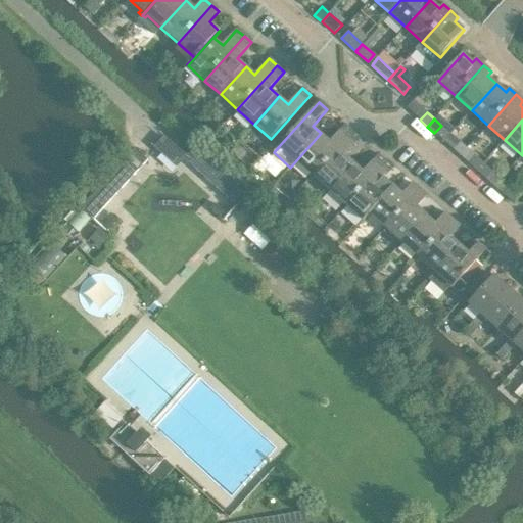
[(321,133),(290,168),(296,161),(313,176),(351,132),(345,126),(330,142),(321,133)]
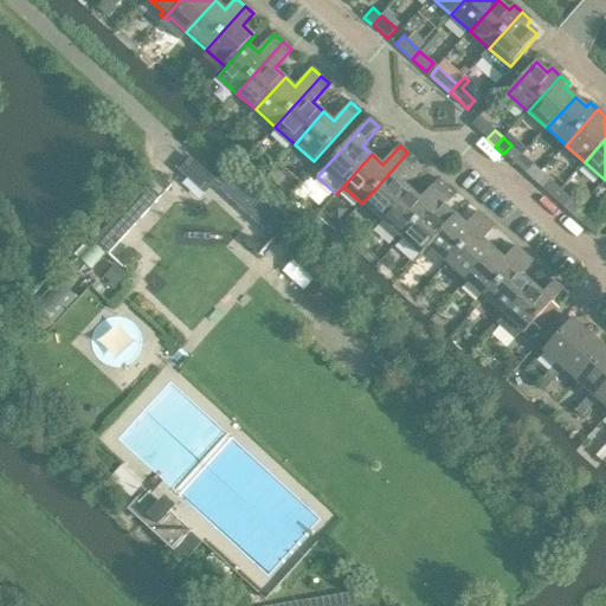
[(407,153),(362,204),(381,221),(411,188),(400,180),(417,161),(407,153)]
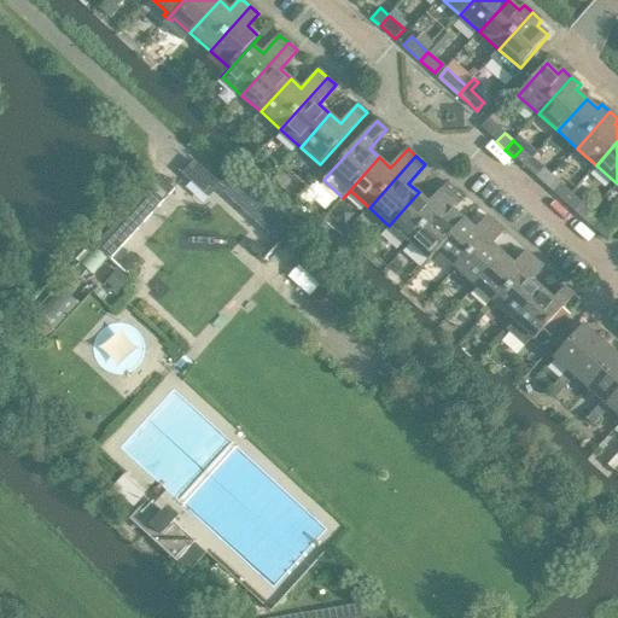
[(194,161),(182,174),(200,191),(214,178),(208,173),(194,161)]
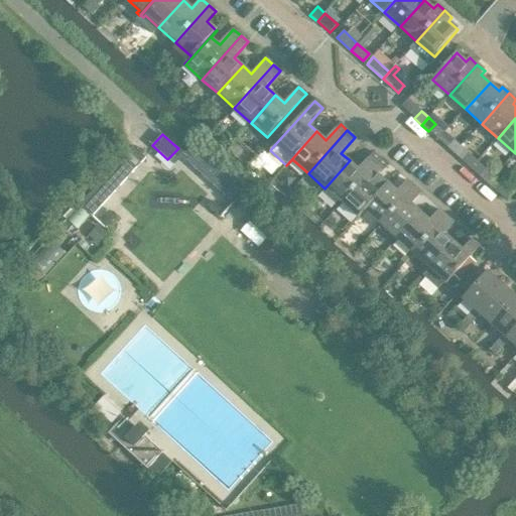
[(454,140),(447,147),(455,154),(461,146),(454,140)]
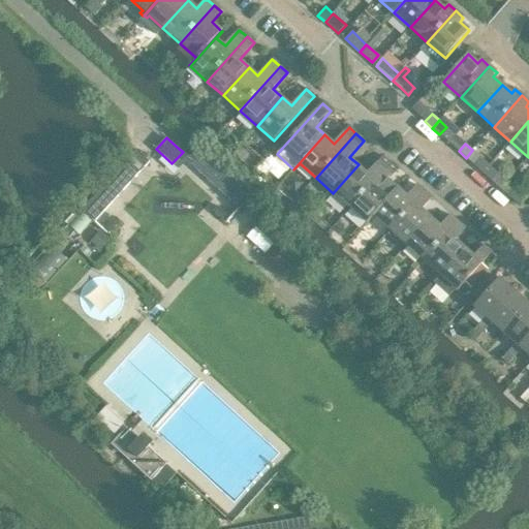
[(188,157),(186,161),(231,203),(229,206),(236,211),(237,211),(241,215),(242,215),(244,212),(249,206),(244,201),(247,198),(249,195),(196,149),(188,157)]
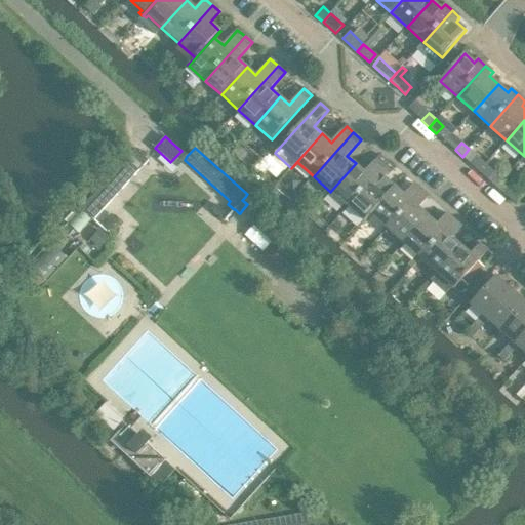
[(469,149),(462,157),(470,163),(476,156),(469,149)]
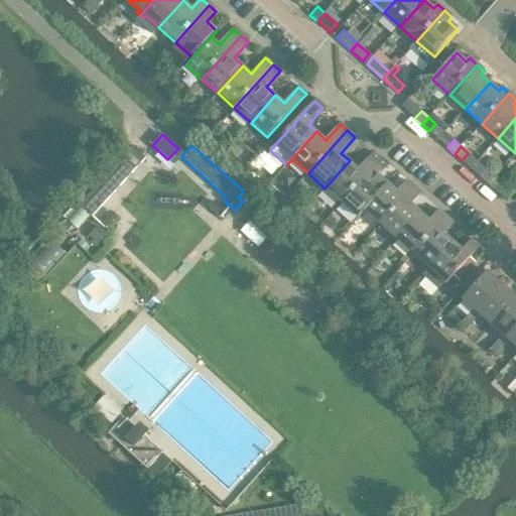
[(79,206),(91,217),(144,158),(132,147),(79,206)]
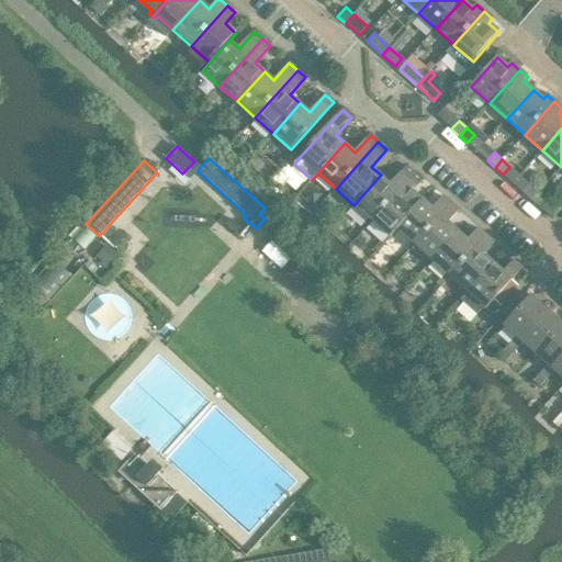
[(381,175),(353,205),(371,221),(414,173),(406,167),(391,184),(381,175)]
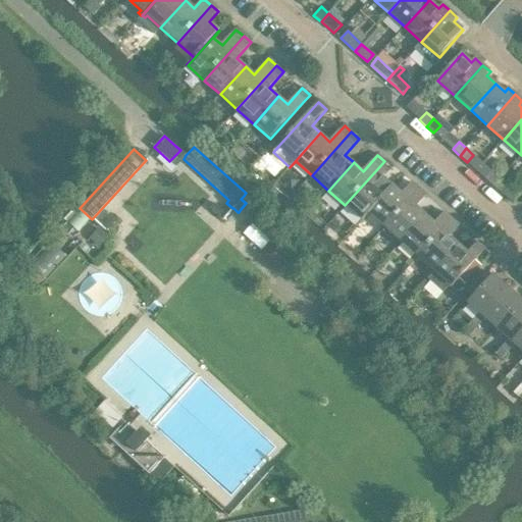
[(384,161),(345,205),(363,221),(369,213),(387,193),(386,192),(378,185),(393,168),(384,161)]
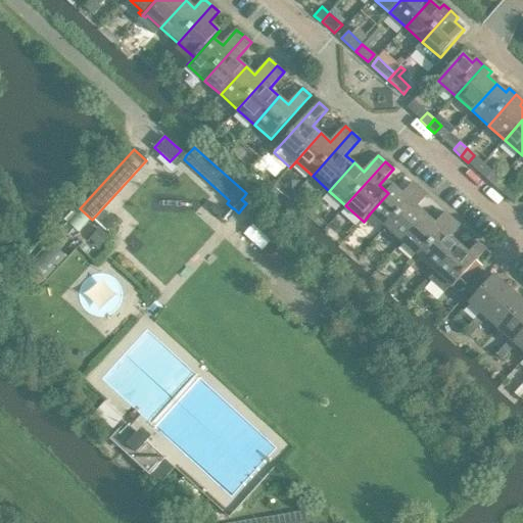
[(493,172),(486,179),(493,185),(501,179),(493,172)]
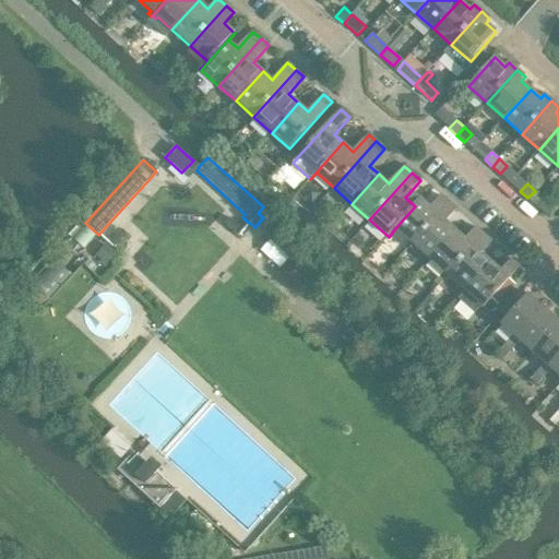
[(535,191),(527,198),(535,205),(543,198),(535,191)]
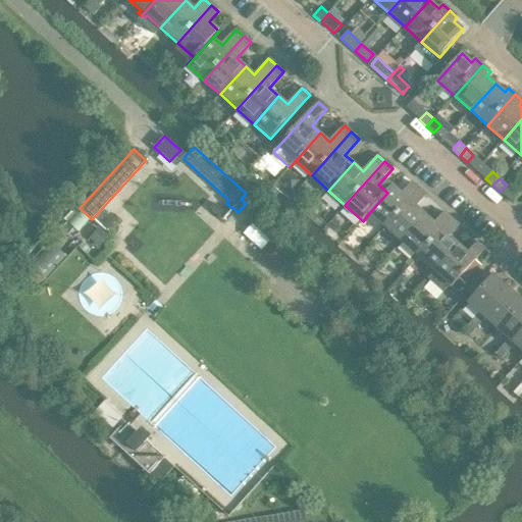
[(369,213),(385,227),(419,190),(412,184),(402,194),(393,186),(386,192),(387,193),(369,213)]
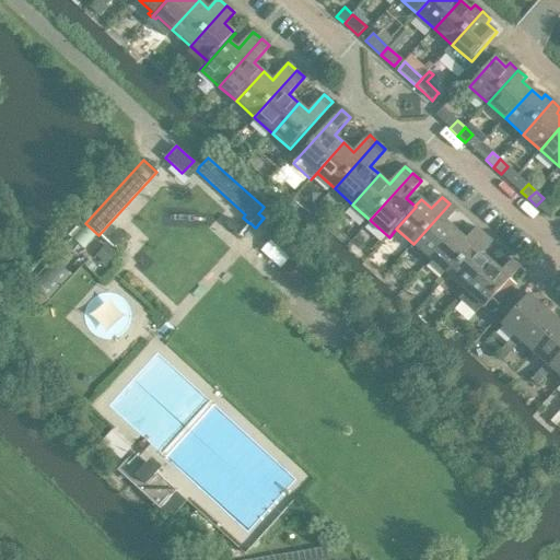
[(450,203),(413,244),(431,260),(457,231),(446,222),(457,210),(450,203)]
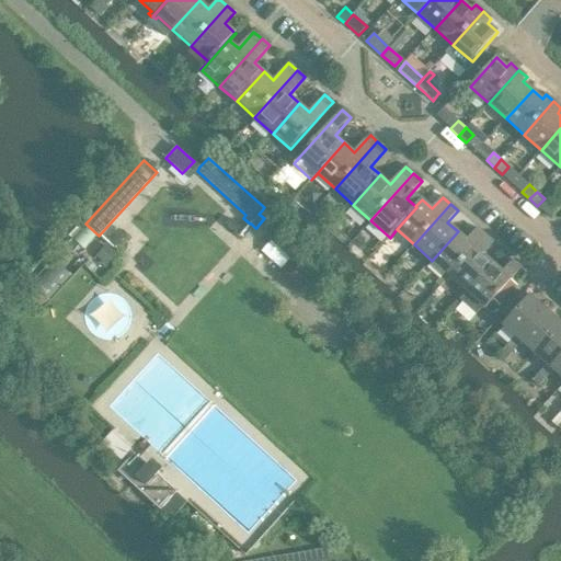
[(230,218),(226,224),(240,236),(244,230),(230,218)]
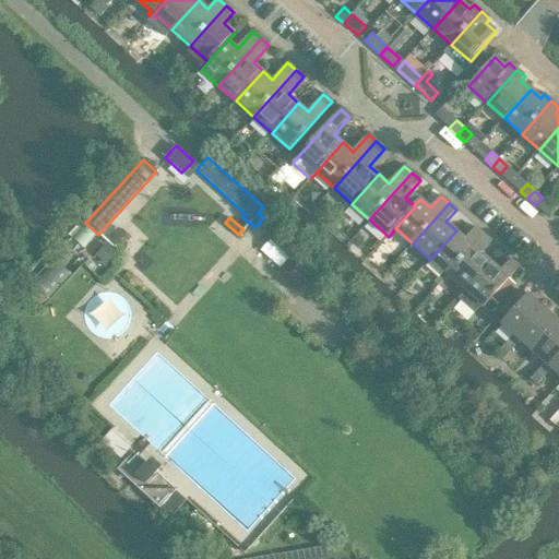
[(456,230),(430,260),(448,275),(484,235),(476,228),(466,239),(456,230)]
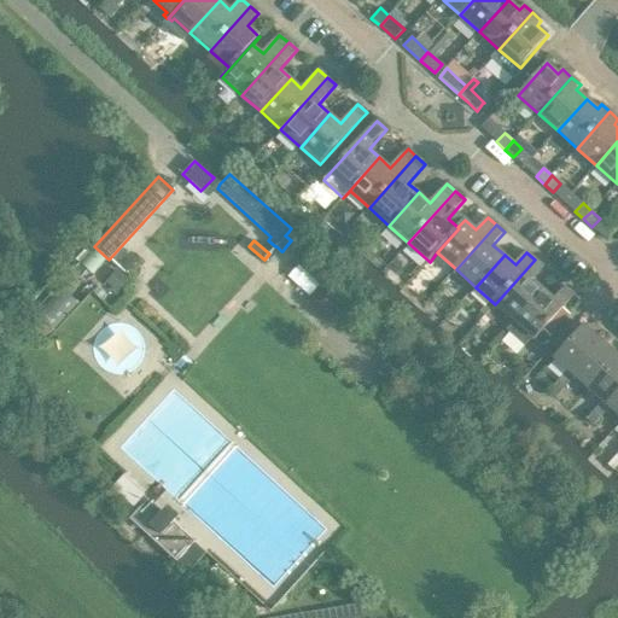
[(135,254),(121,269),(127,274),(141,258),(135,254)]
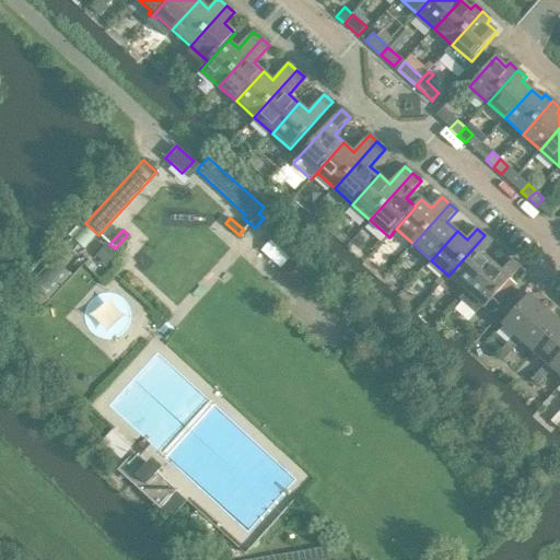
[(485,235),(448,276),(466,291),(458,299),(459,300),(492,263),(482,254),(492,243),(485,235)]
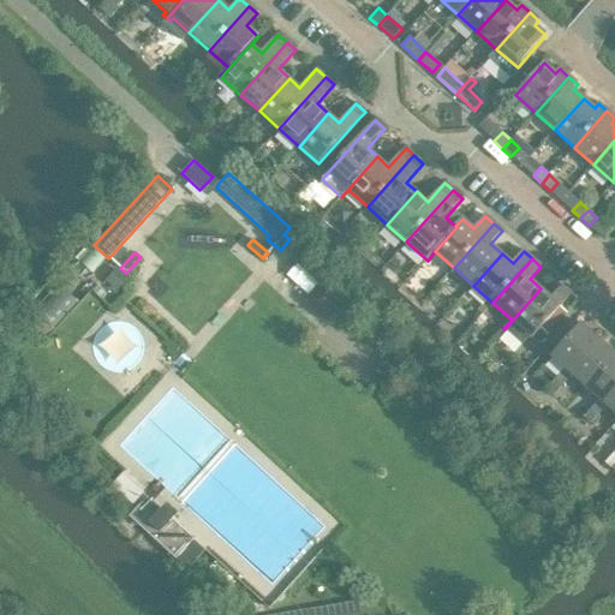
[(59,284),(34,311),(55,329),(79,303),(59,284)]
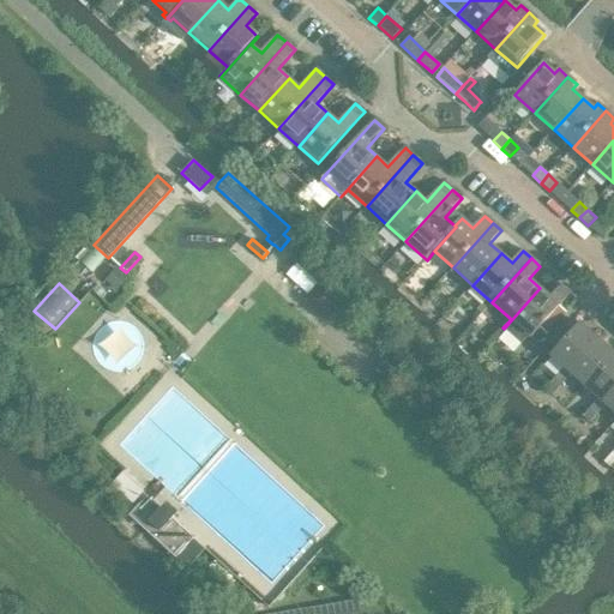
[(540,288),(504,329),(521,345),(529,336),(531,337),(570,293),(561,286),(551,298),(540,288)]
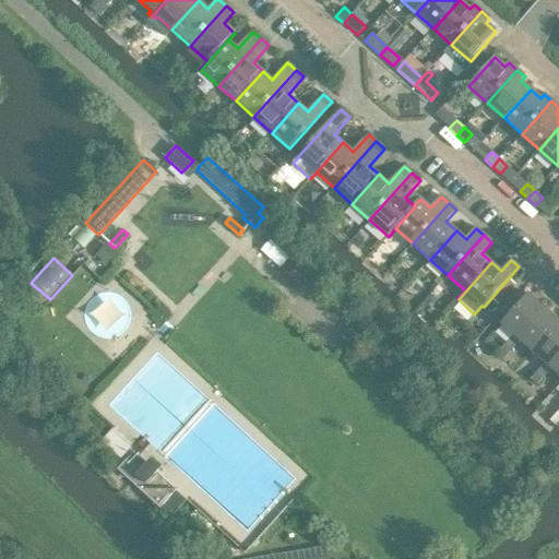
[(506,319),(501,324),(513,335),(506,343),(513,349),(520,342),(516,339),(544,308),(527,294),(522,299),(508,316),(506,319)]
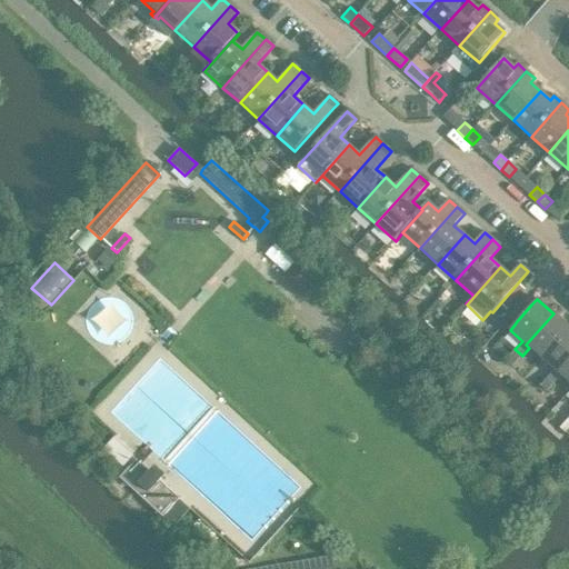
[(526,345),(529,348),(542,359),(568,330),(568,328),(553,313),(526,345)]
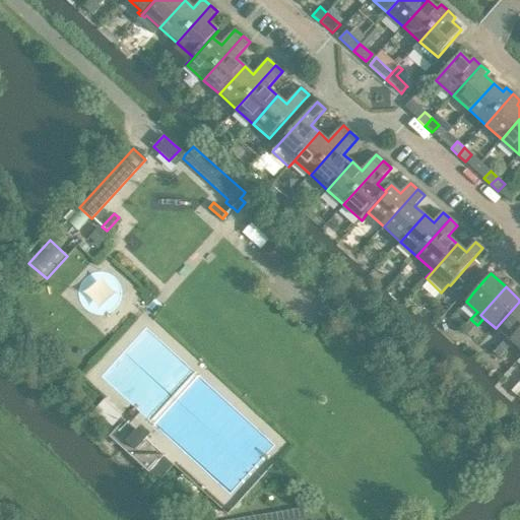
[(519,302),(496,328),(506,337),(500,345),(506,351),(507,350),(513,343),(510,341),(519,330),(519,302)]
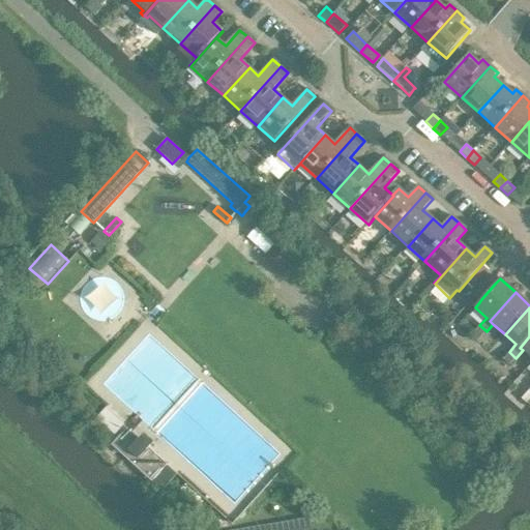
[(479,339),(487,331),(479,325),(472,333),(479,339)]
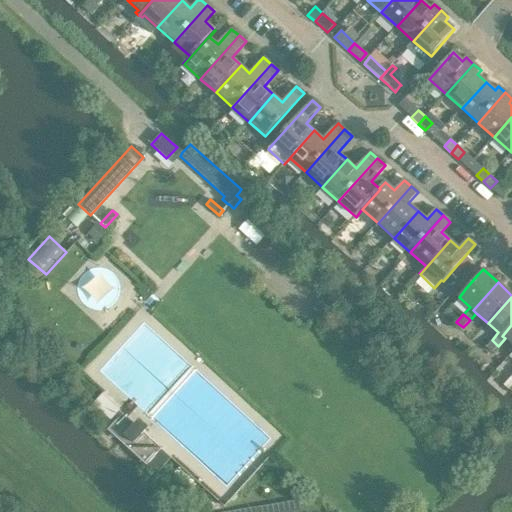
[(511,325),(502,336),(505,338),(511,344),(511,325)]
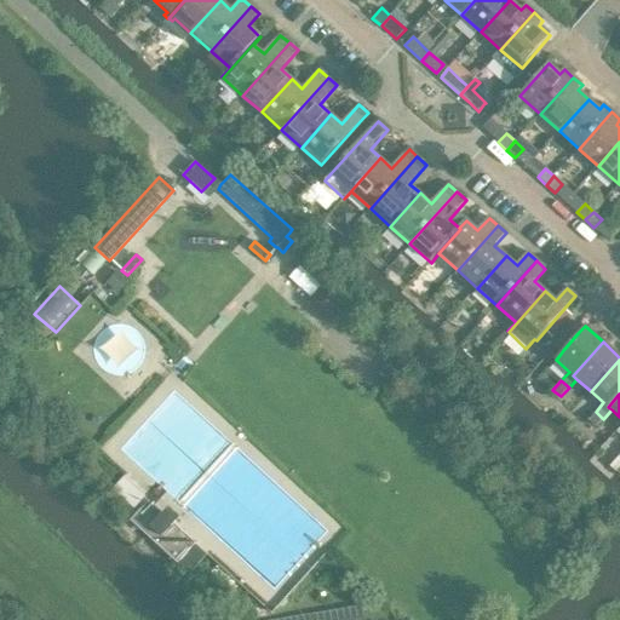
[(596,412),(587,420),(596,428),(603,419),(596,412)]
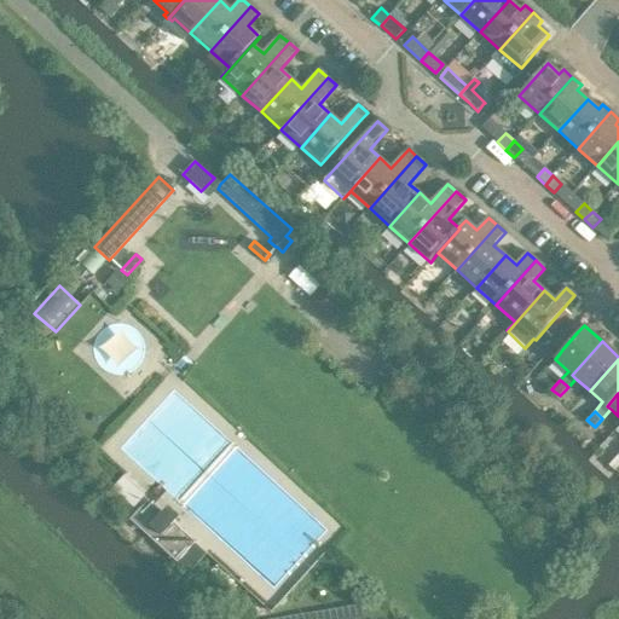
[(111,489),(132,507),(133,508),(145,495),(123,475),(111,489)]
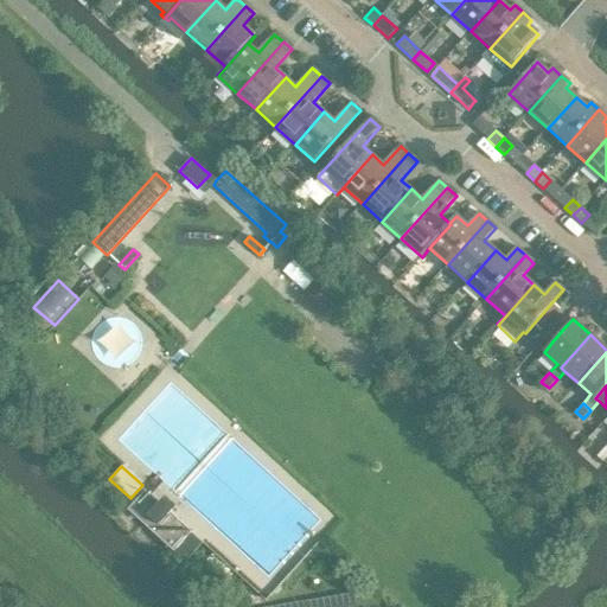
[(127,509),(173,551),(184,562),(203,543),(145,490),(127,509)]
